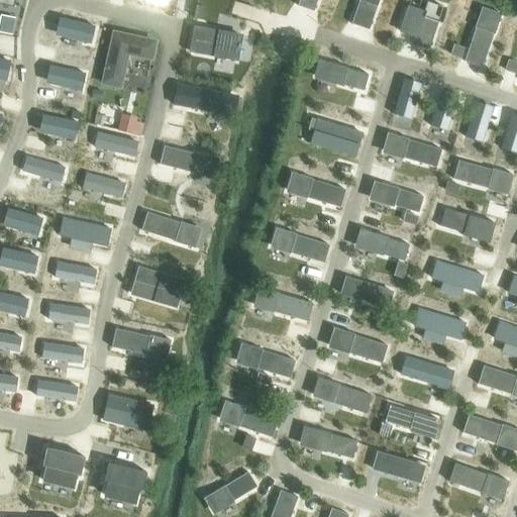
[(296,0),(299,1),(298,7),(314,12),(317,0),(296,0)]
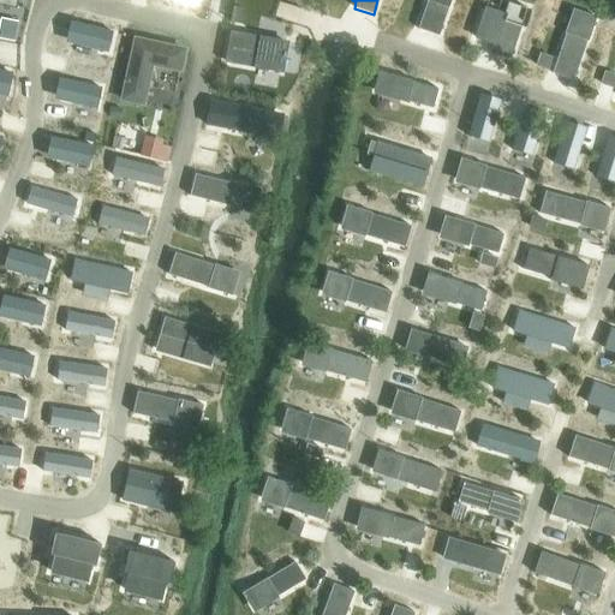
[(428,0),(428,1),(418,30),(439,37),(448,10),(449,10),(451,0),(428,0)]
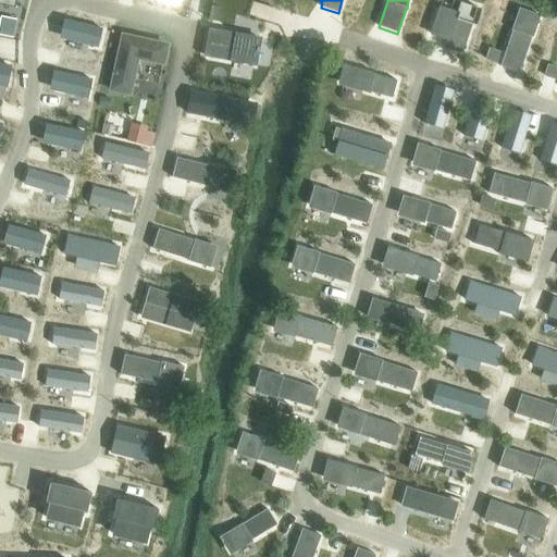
[(441,7),(431,35),(447,40),(445,49),(461,54),(478,9),(461,3),(458,12),(441,7)]
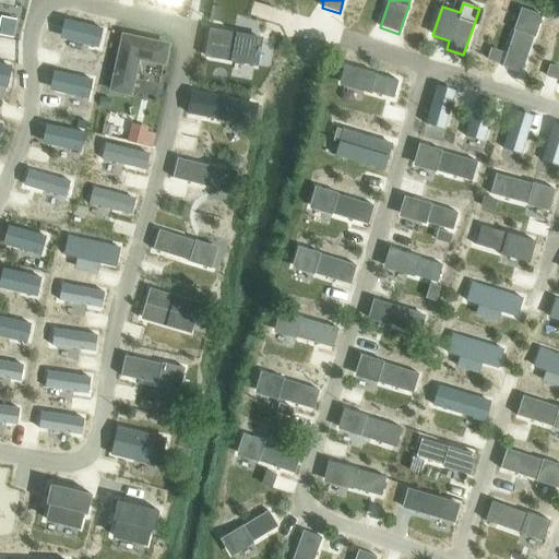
[(212,8),(210,21),(218,22),(221,9),(212,8)]
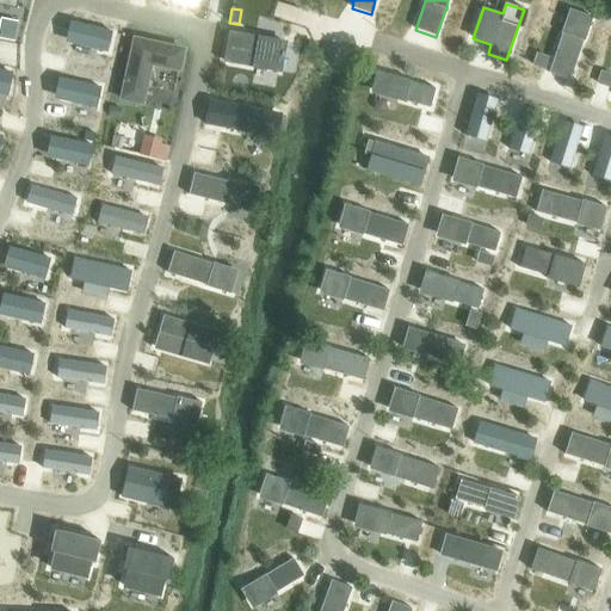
[(569,12),(548,74),(569,81),(582,43),(584,43),(591,19),(569,12)]
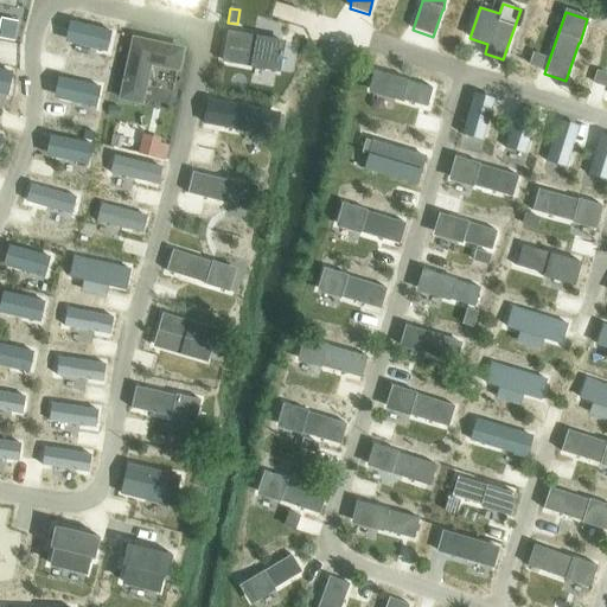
[(2,20),(0,33),(0,38),(13,42),(17,23),(2,20)]
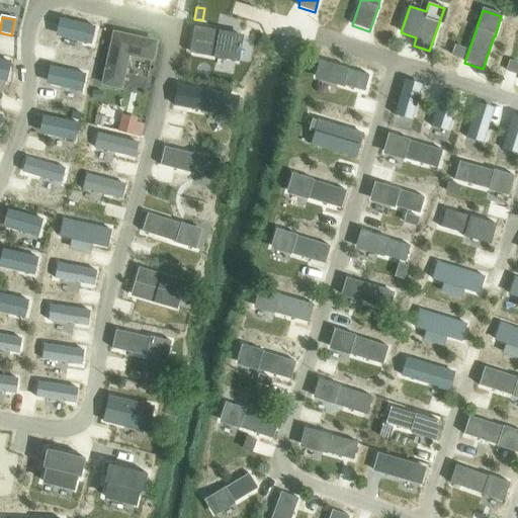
[(70,21),(66,37),(91,45),(95,28),(70,21)]
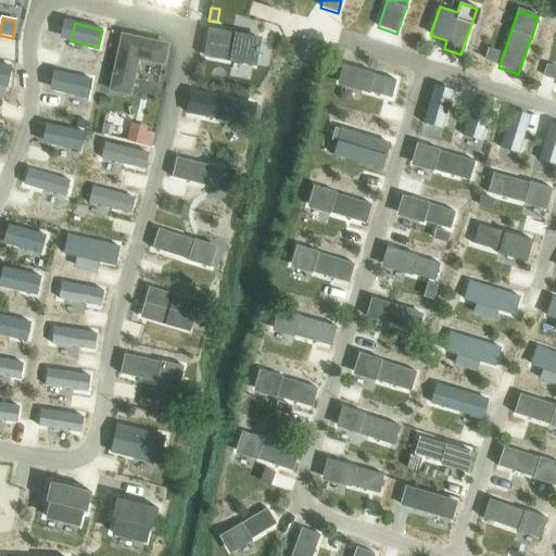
[(210,30),(204,57),(252,65),(254,53),(257,53),(258,48),(255,48),(257,39),(210,30)]
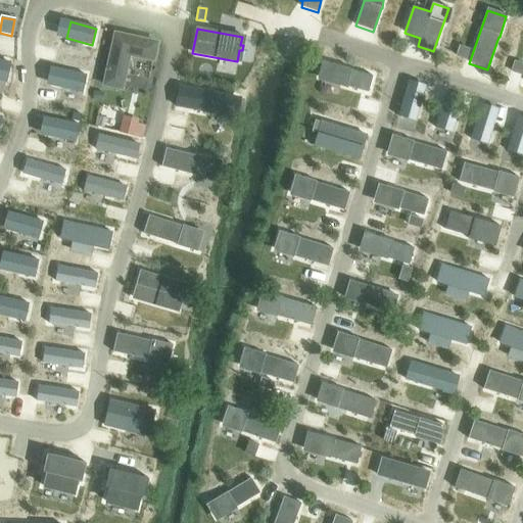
[(114,35),(104,86),(107,86),(107,88),(116,90),(116,88),(121,89),(128,55),(152,60),(156,44),(114,35)]
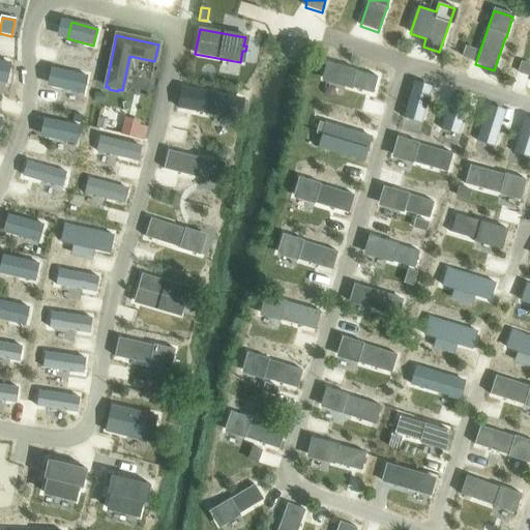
[(466,48),(462,57),(471,60),(474,51),(466,48)]
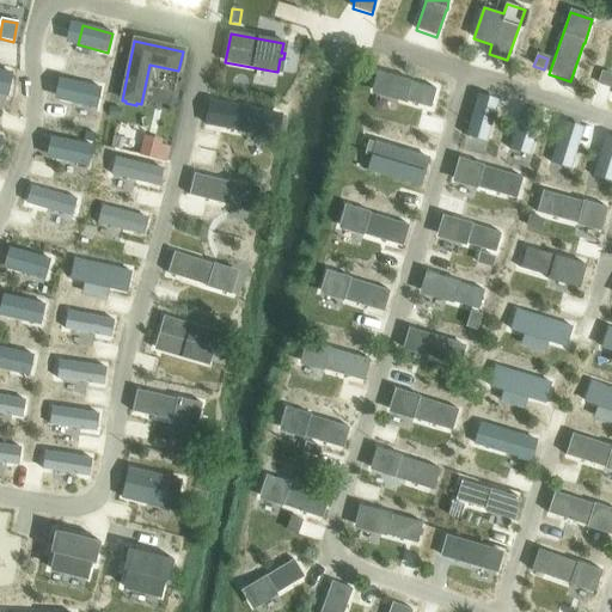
[(0,69),(0,95),(7,97),(12,72),(0,69)]
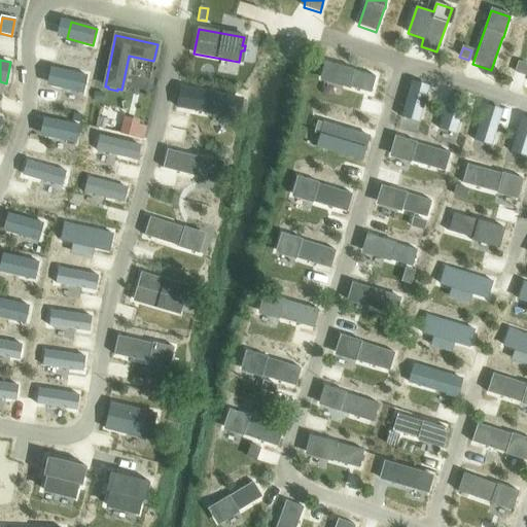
[(327,63),(323,78),(343,83),(342,85),(371,94),(375,76),(327,63)]
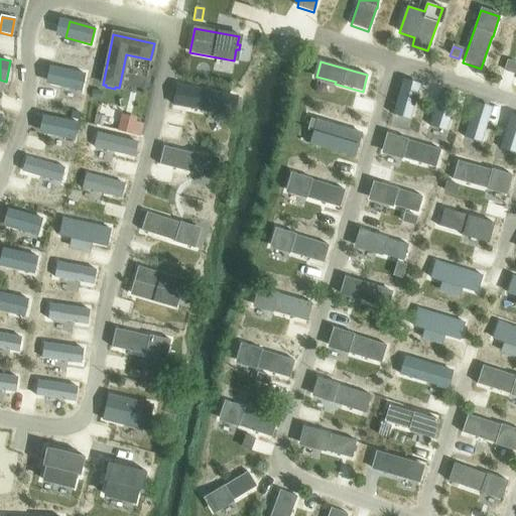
[(515,63),(508,61),(504,71),(514,74),(515,68),(515,63)]
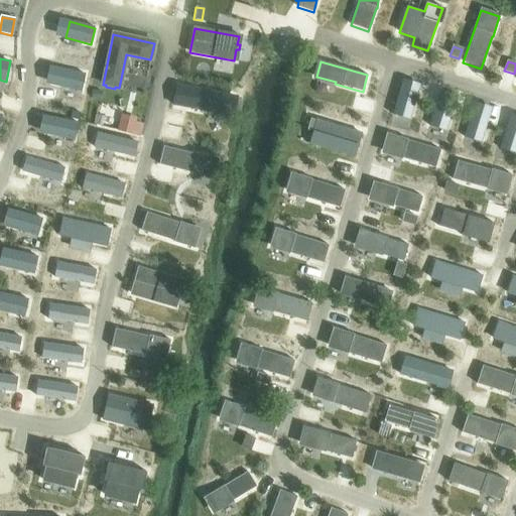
[(58,70),(54,86),(81,92),(85,75),(58,70)]
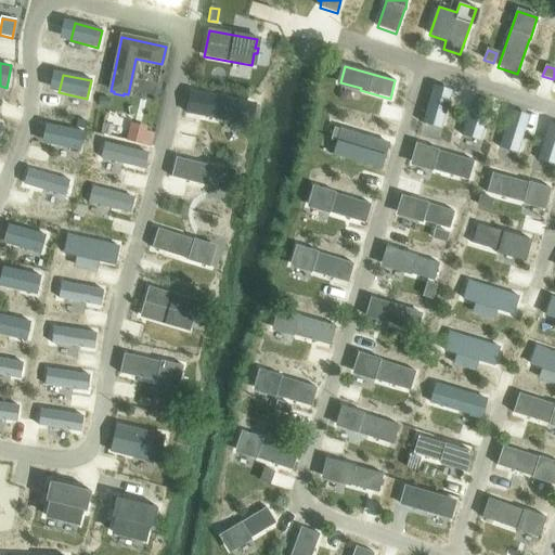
[(133,92),(155,97),(158,79),(138,75),(133,92)]
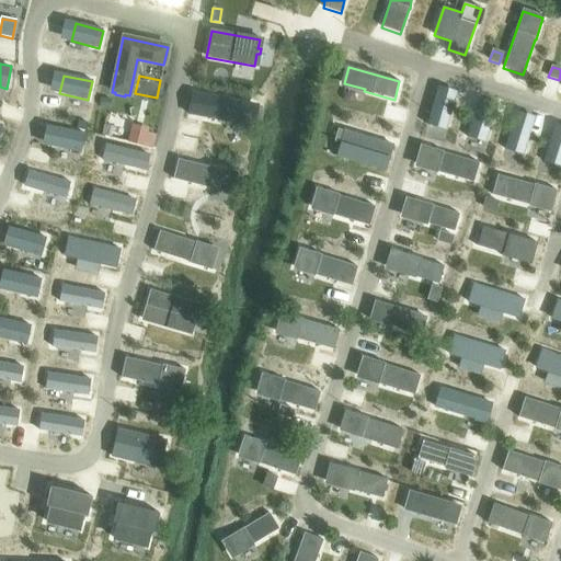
[(437,92),(427,126),(445,130),(455,98),(437,92)]
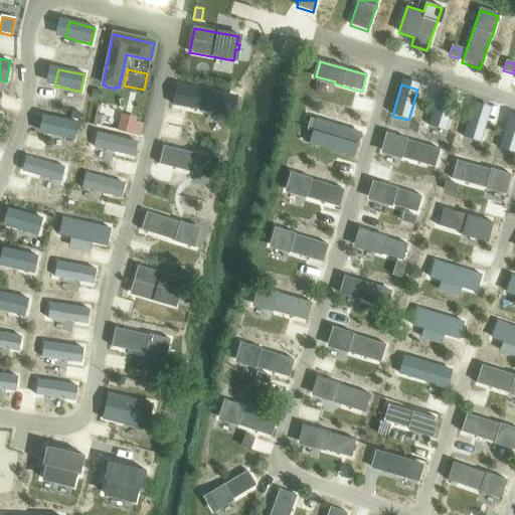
[(176,86),(172,105),(192,109),(192,110),(199,112),(199,110),(226,115),(230,97),(176,86)]
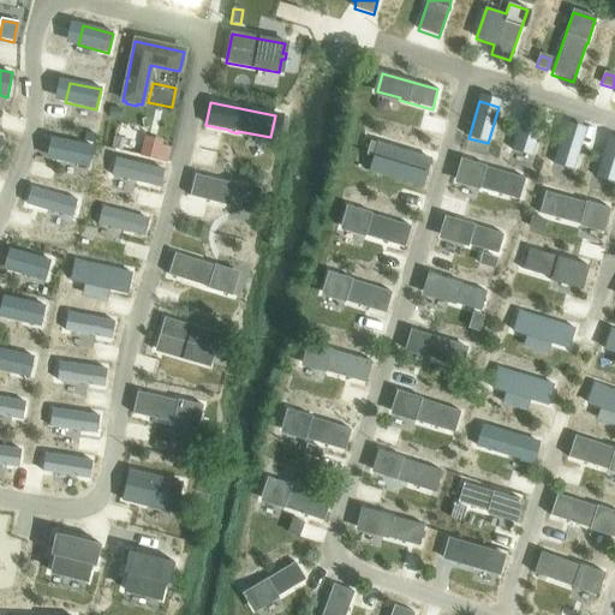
[(112,108),(109,117),(119,119),(121,111),(112,108)]
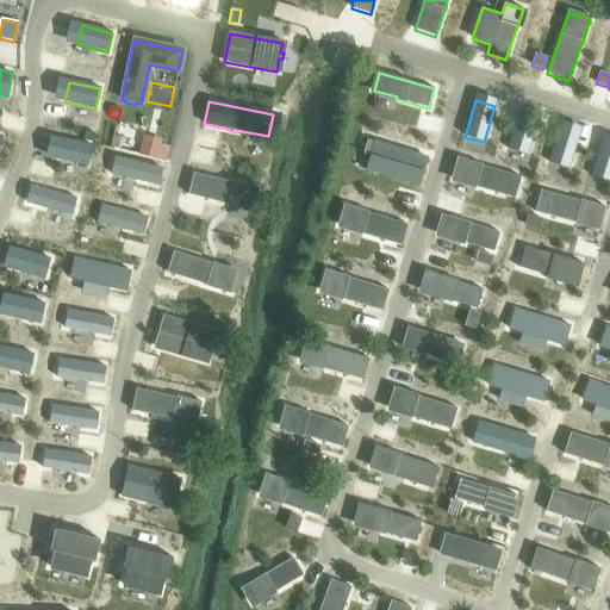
[(518,113),(508,149),(527,155),(537,119),(518,113)]
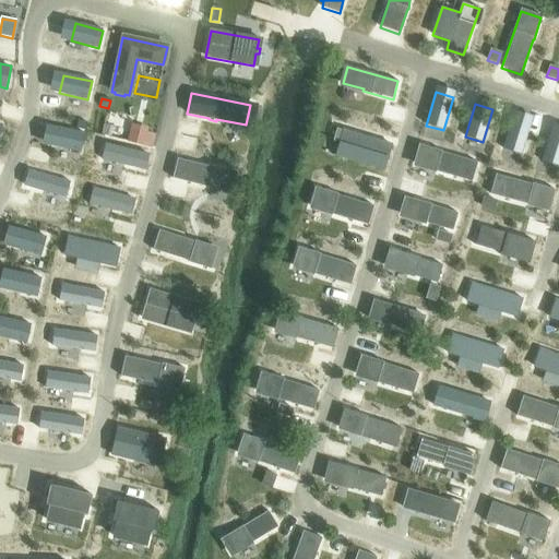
[(512,116),(502,150),(521,155),(530,121),(512,116)]
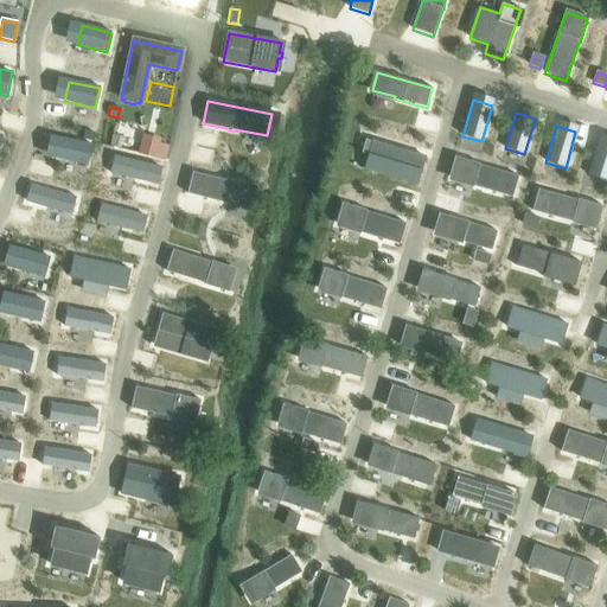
[(84,132),(82,140),(93,142),(94,134),(84,132)]
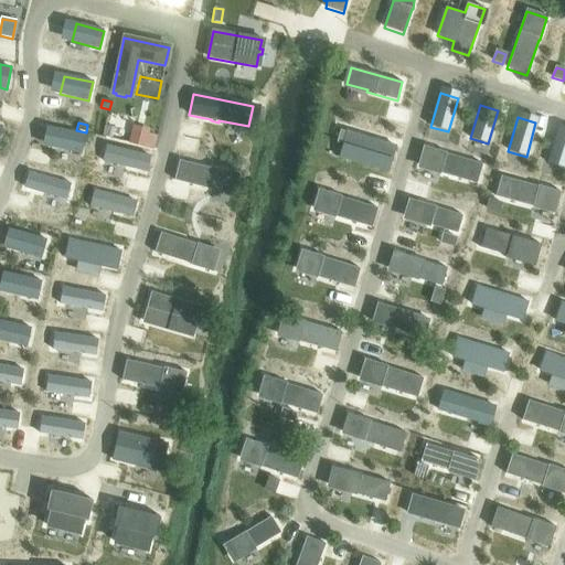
[(56,129),(52,147),(82,153),(85,136),(56,129)]
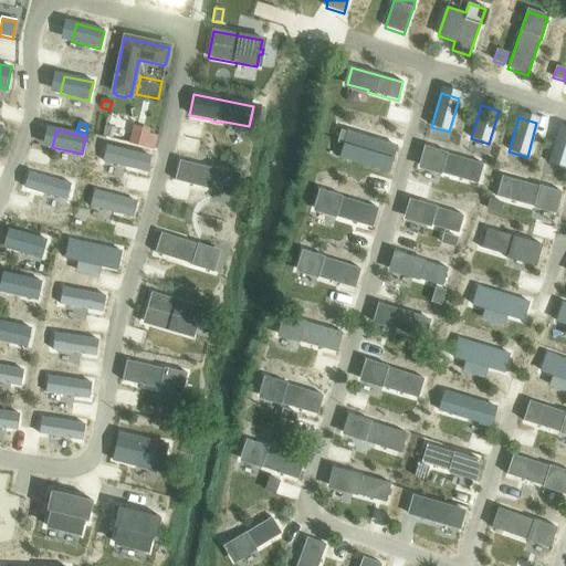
[(565,132),(558,130),(548,164),(565,169),(565,132)]
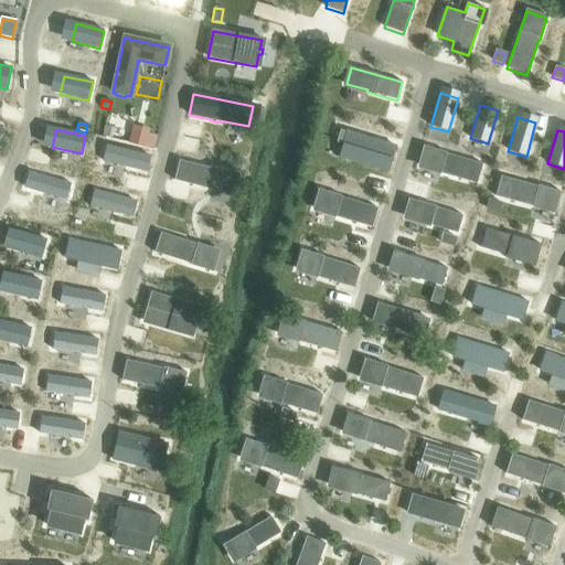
[(132,131),(129,144),(153,149),(157,138),(148,136),(132,131)]
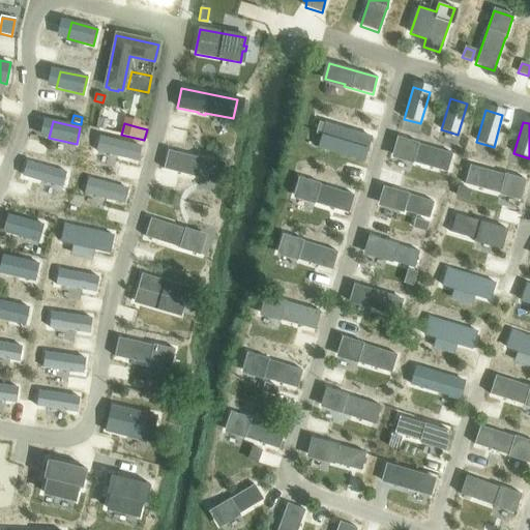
[(322,136),(318,149),(362,162),(371,138),(325,124),(322,136)]
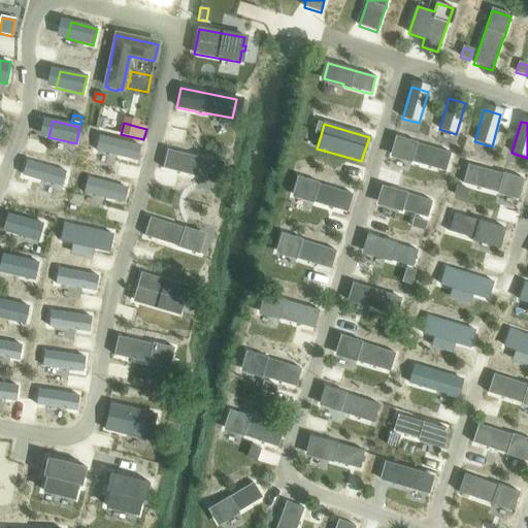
[(397,135),(392,156),(446,172),(451,154),(417,143),(418,141),(397,135)]
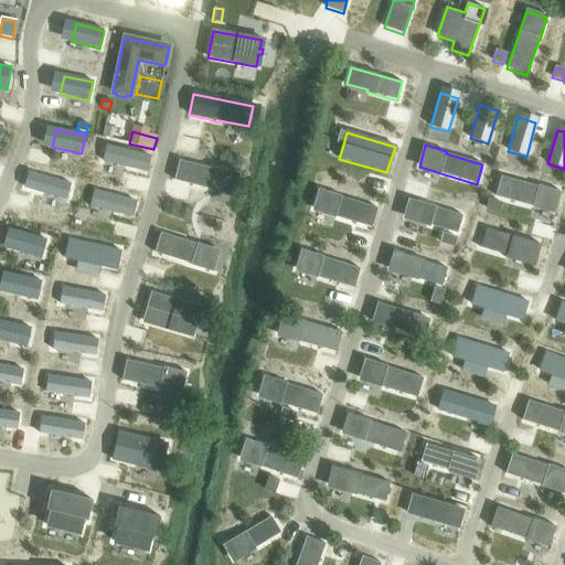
[(107,146),(104,162),(146,172),(149,157),(107,146)]
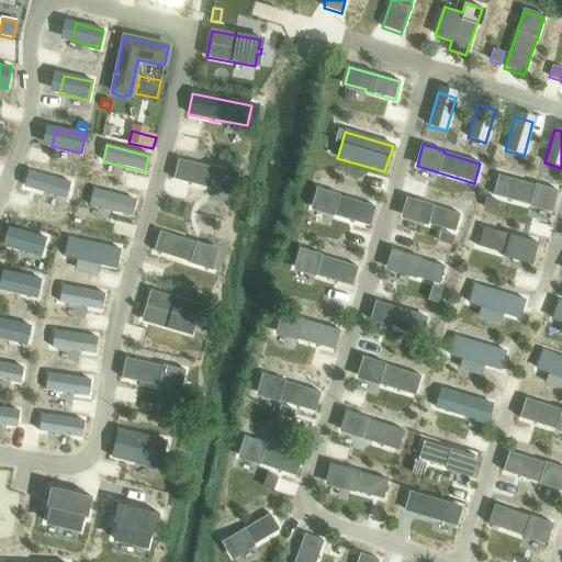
[(178,160),(172,180),(210,189),(211,188),(232,193),(236,172),(215,168),(215,169),(178,160)]
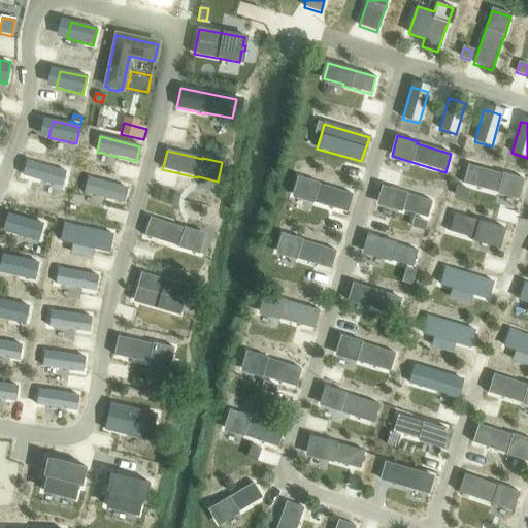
[(27,161),(23,175),(62,187),(66,172),(27,161)]
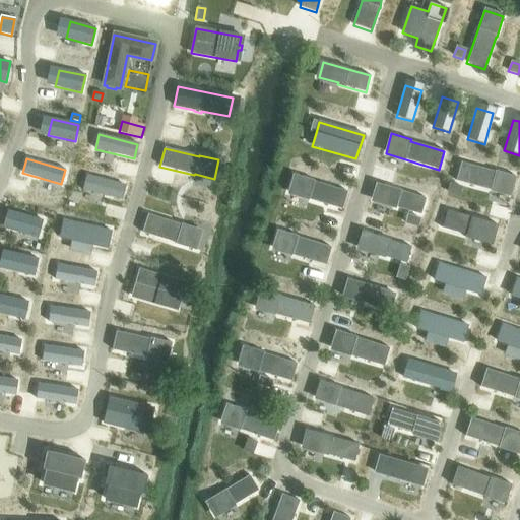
[(461,163),(456,181),(488,190),(507,195),(512,175),(494,170),(493,172),(461,163)]
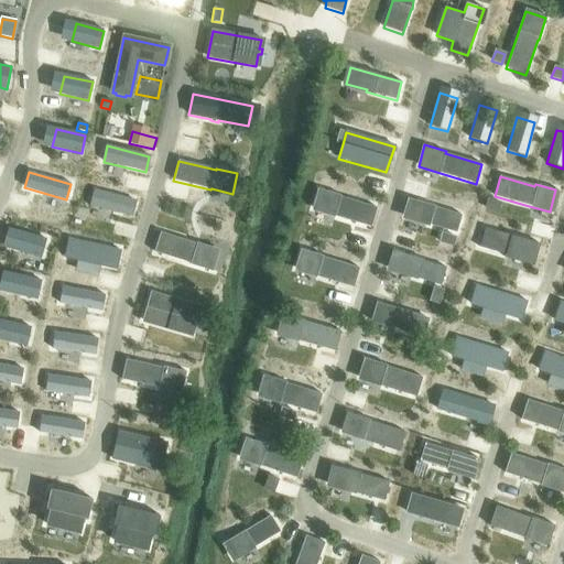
[(320,188),(313,209),(370,228),(377,208),(340,197),(342,195),(320,188)]
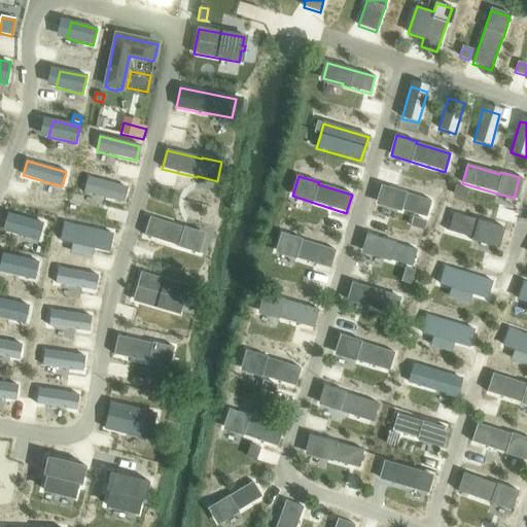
[(88,177),(83,192),(120,202),(124,201),(126,190),(125,187),(88,177)]
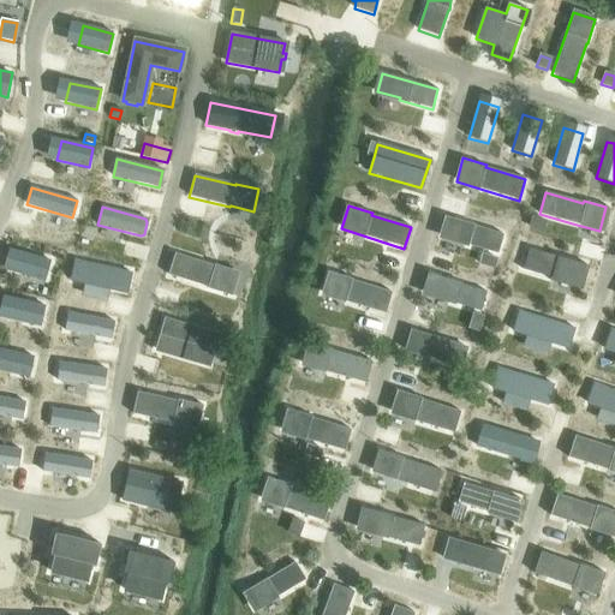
[(442,218),(436,239),(465,248),(466,245),(497,255),(503,234),(442,218)]
